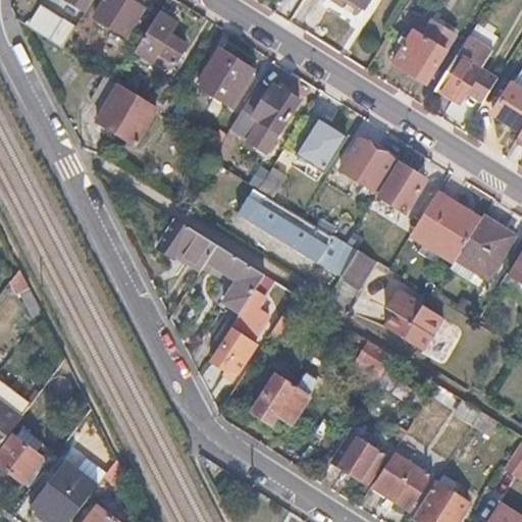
[(68,0),(87,11),(93,0),(68,0)]
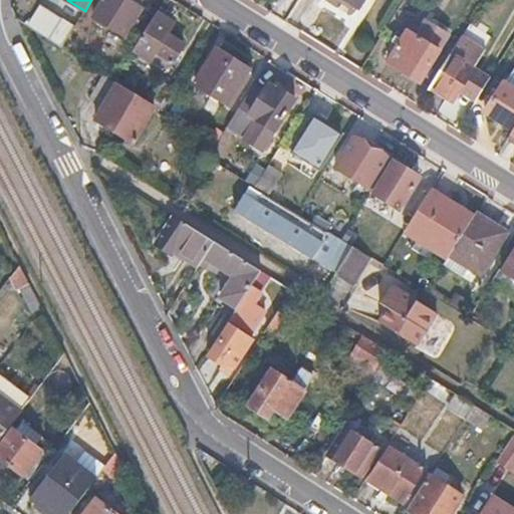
[(143,9),(127,0),(104,0),(94,16),(125,35),(143,9)]
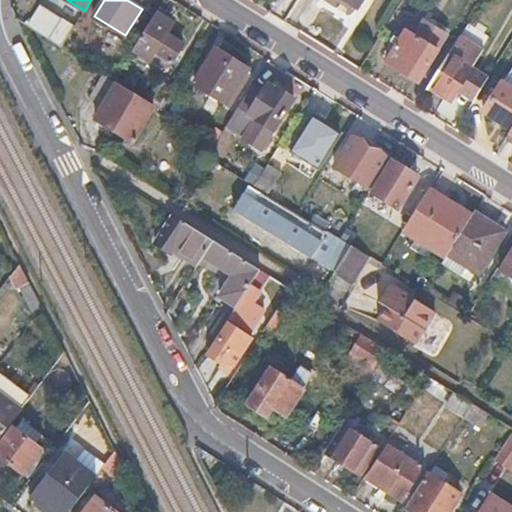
[(76,26),(48,9),(35,31),(62,48),(76,26)]
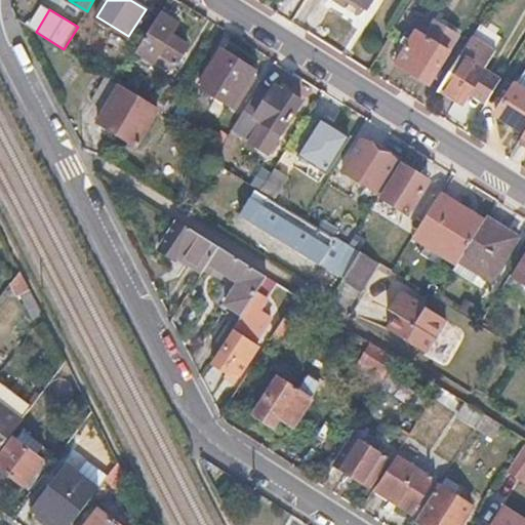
[(177,24),(160,13),(136,51),(154,63),(160,53),(177,64),(189,46),(171,35),(177,24)]
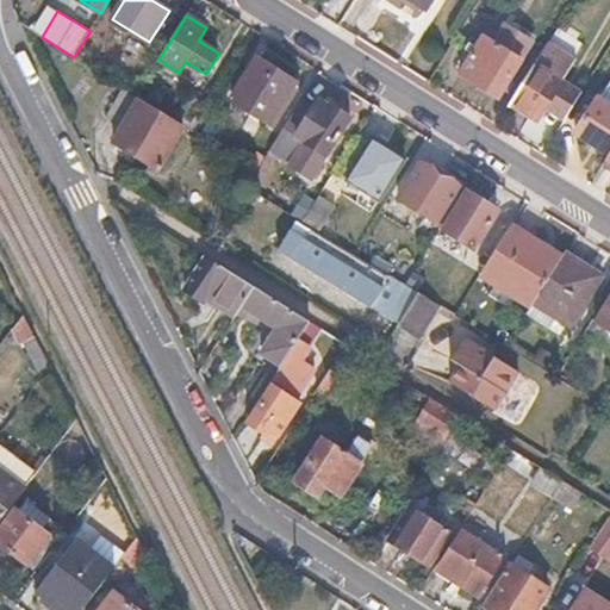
[(522,60),(486,36),(462,74),(499,97),(522,60)]
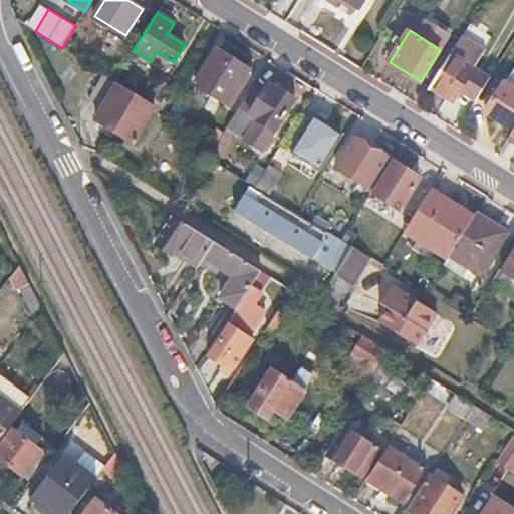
[(486,50),(465,36),(433,87),(453,101),(460,90),(475,67),(486,50)]
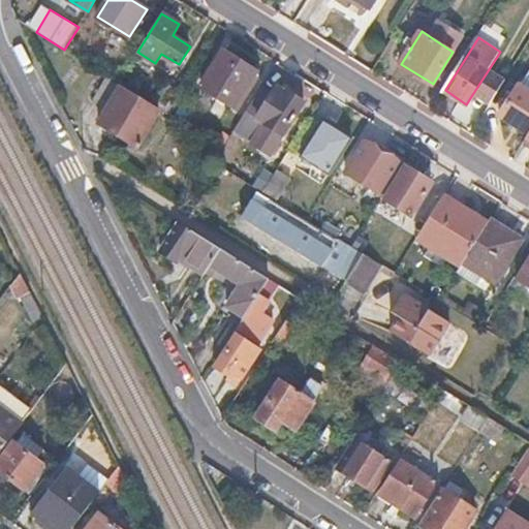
[(256,71),(224,51),(201,87),(235,106),(256,71)]
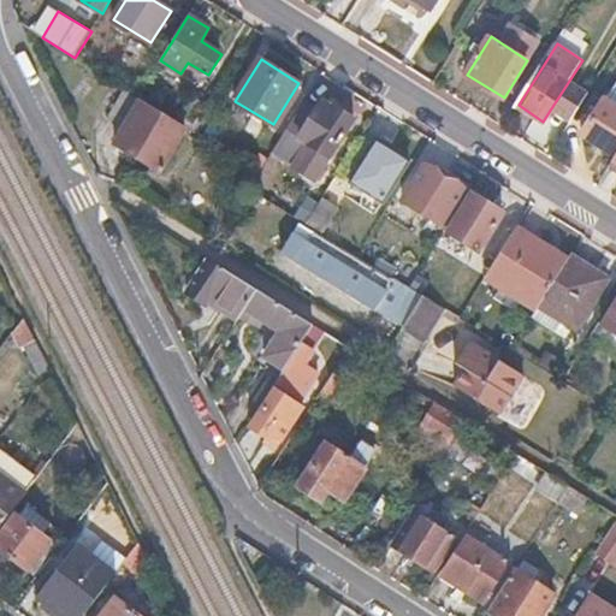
[(588,93),(569,81),(551,108),(570,122),(588,93)]
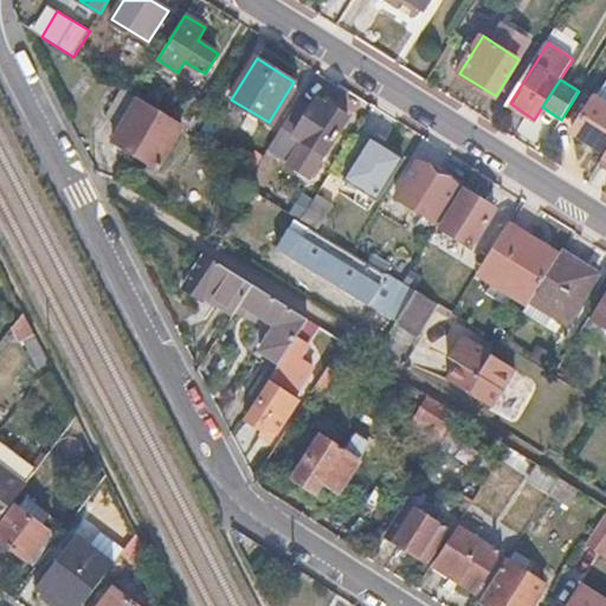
[(122,86),(104,116),(120,126),(111,140),(156,167),(181,128),(136,100),(139,97),(136,95),(122,86)]
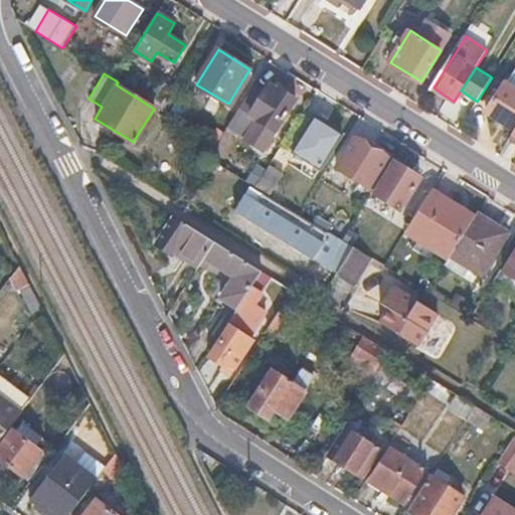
[(181,91),(164,79),(150,103),(167,113),(181,91)]
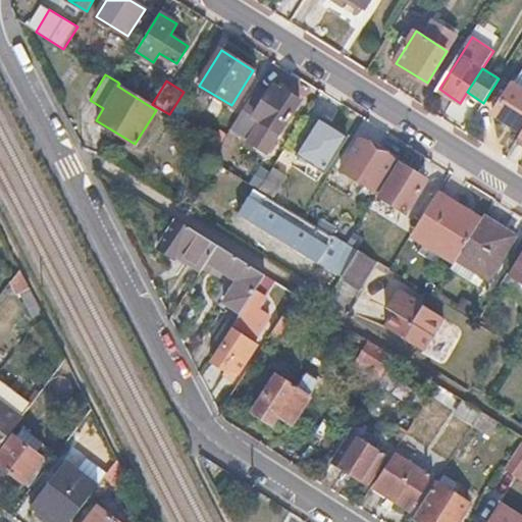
[(521,87),(514,83),(512,82),(492,111),(521,129),(521,128),(521,87)]
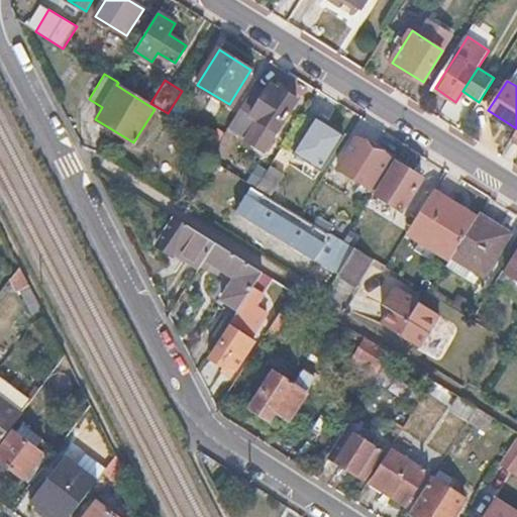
[(283,90),(272,84),(267,93),(277,99),(283,90)]
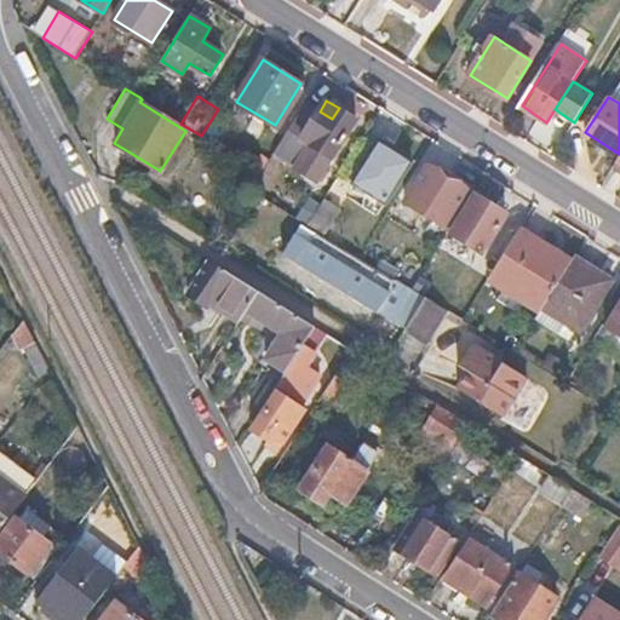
[(311,145),(333,159),(357,120),(339,108),(332,119),(320,112),(306,103),(290,131),(274,154),(297,168),(311,145)]
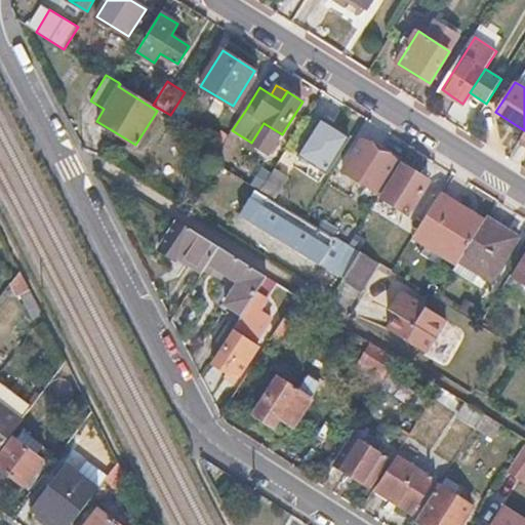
[(348,136),(321,120),(298,156),(325,172),(348,136)]
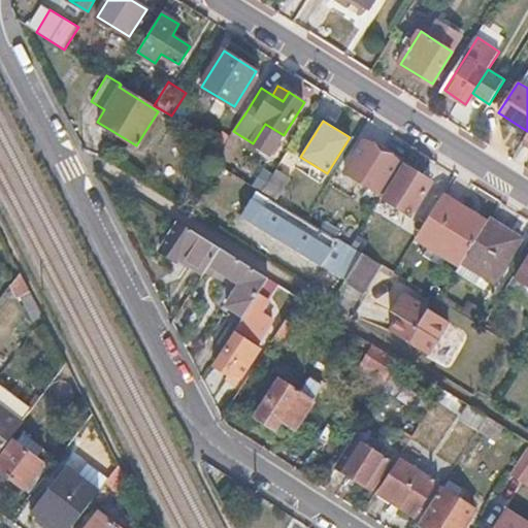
[(207,138),(203,144),(219,155),(223,147),(207,138)]
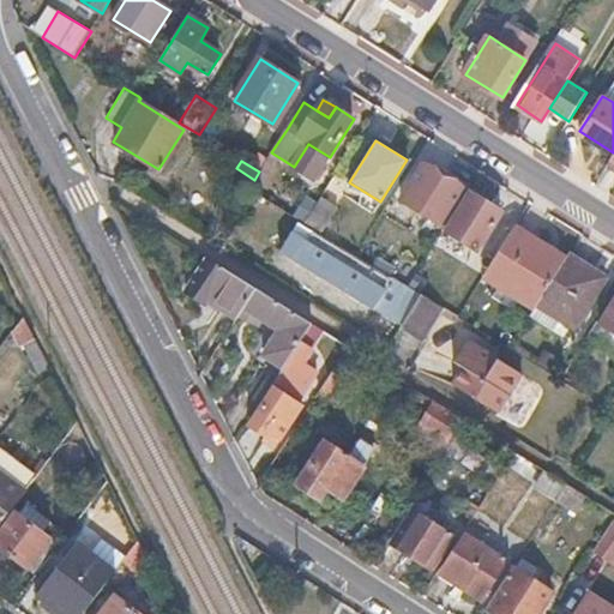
[(463,190),(422,164),(399,200),(440,226),(463,190)]
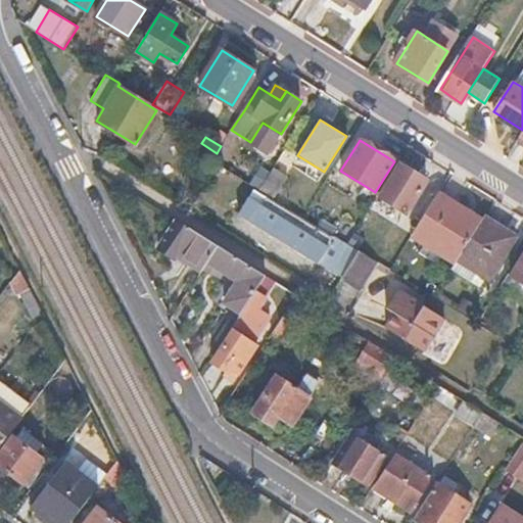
[(419,174),(402,163),(381,196),(408,212),(425,185),(415,180),(419,174)]
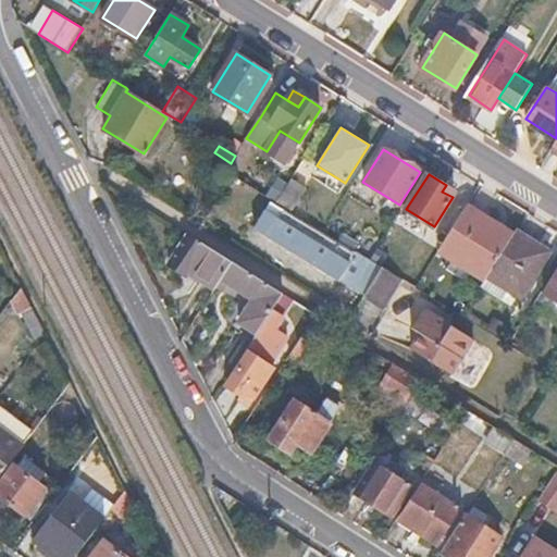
[(306,187),(292,178),(286,186),(277,199),(275,202),(289,211),(306,187)]
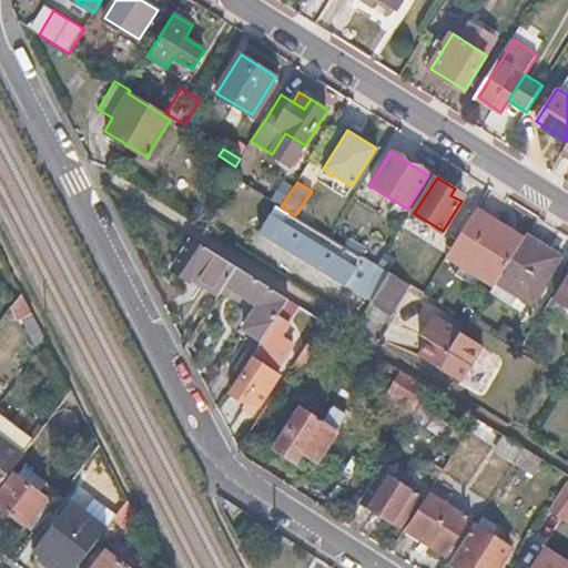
[(274,198),(283,203),(292,190),(283,184),(274,198)]
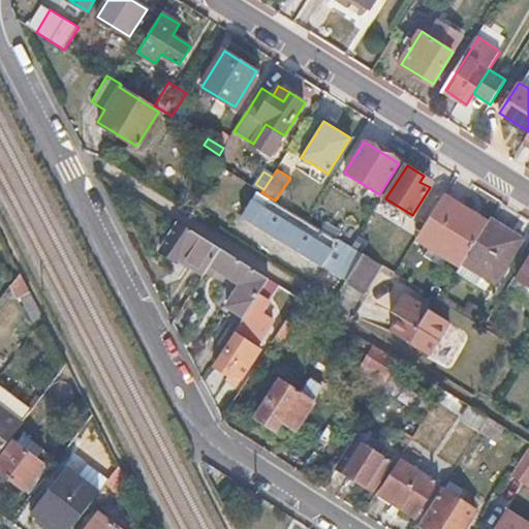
[(434,181),(424,176),(419,182),(430,187),(434,181)]
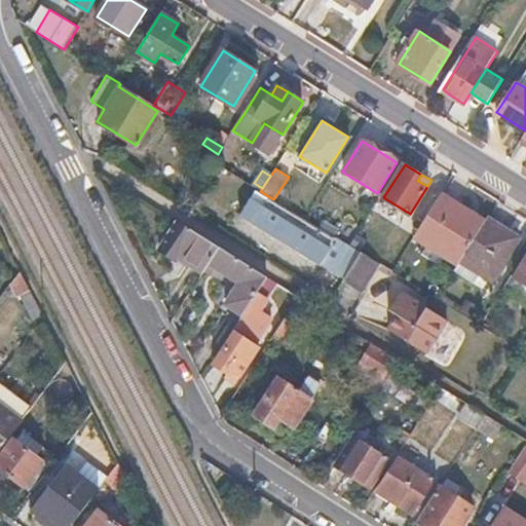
[(484,221),(441,194),(414,237),(458,264),(459,262),(484,221)]
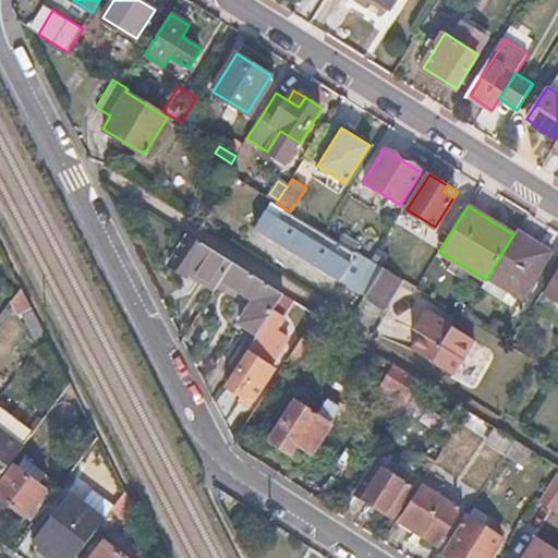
[(283,213),(267,238),(336,280),(337,278),(366,295),(383,269),(370,261),(354,252),(353,251),(351,255),(283,213)]
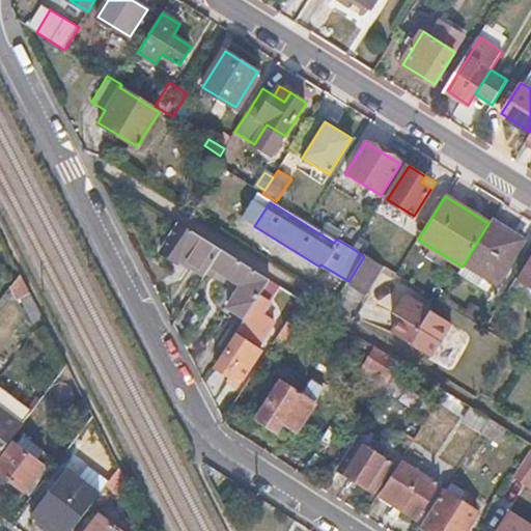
[(492,219),(488,223),(464,264),(496,284),(524,239),(492,219)]
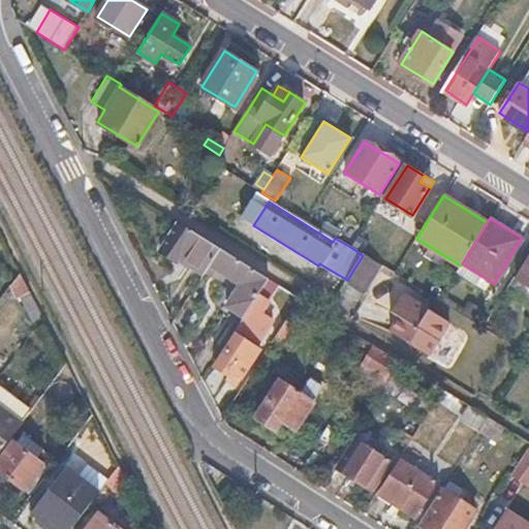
[(341,230),(325,221),(320,229),(335,238),(336,239),(341,230)]
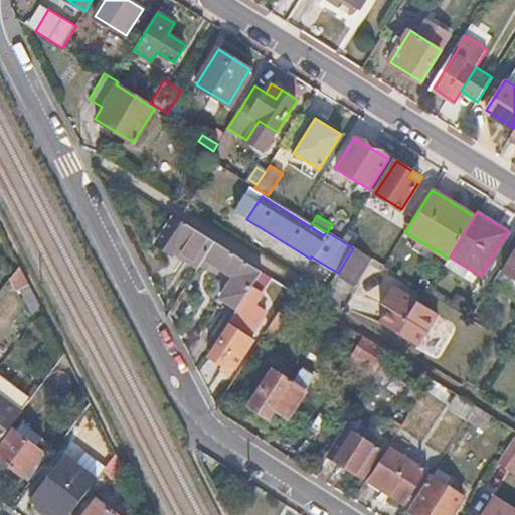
[(215,241),(176,217),(158,245),(173,255),(175,251),(199,268),(200,265),(215,241)]
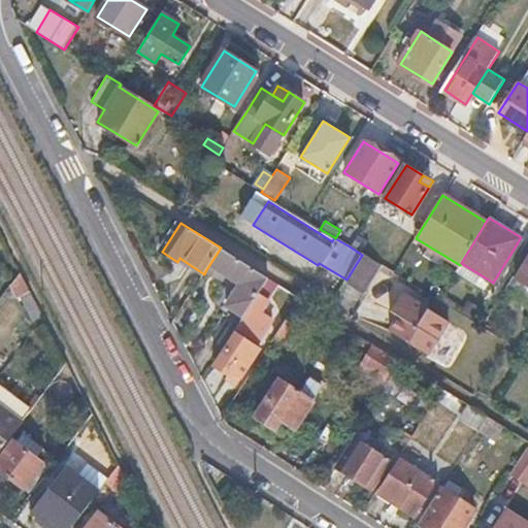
[(217,269),(240,284),(227,305),(243,317),(257,295),(268,277),(221,248),(205,271),(212,276),(217,269)]
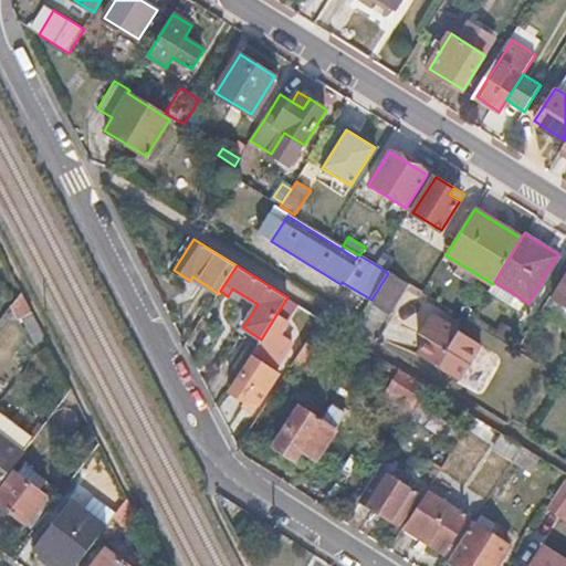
[(407,284),(388,273),(371,300),(389,311),(407,284)]
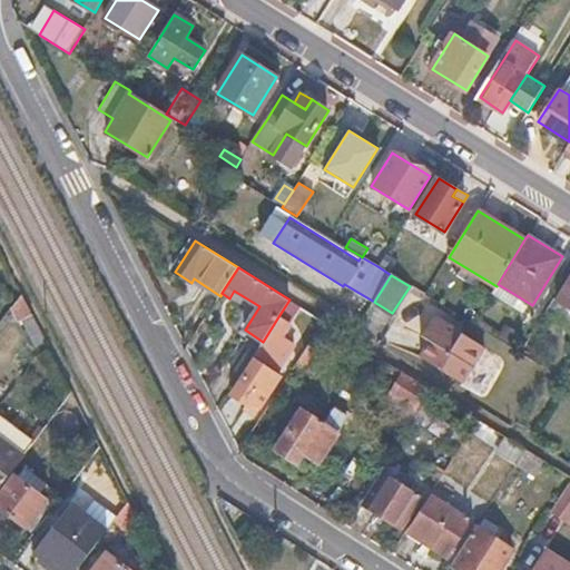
[(569,277),(556,300),(569,307),(569,277)]
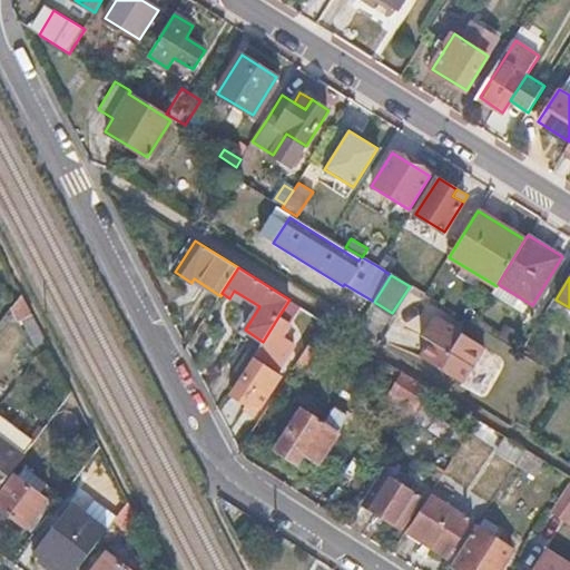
[(23,294),(13,307),(21,322),(23,318),(40,351),(48,340),(23,294)]
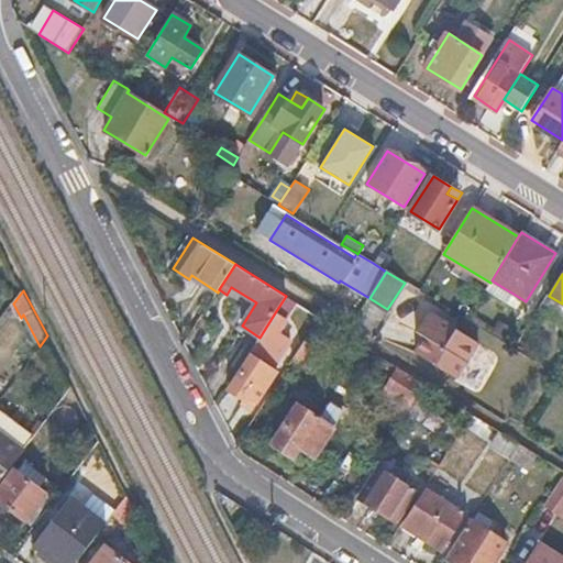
[(274,315),(260,338),(249,355),(251,356),(229,392),(244,401),(247,397),(252,390),(260,396),(274,374),(266,368),(276,352),(280,355),(289,342),(275,333),(283,321),(274,315)]
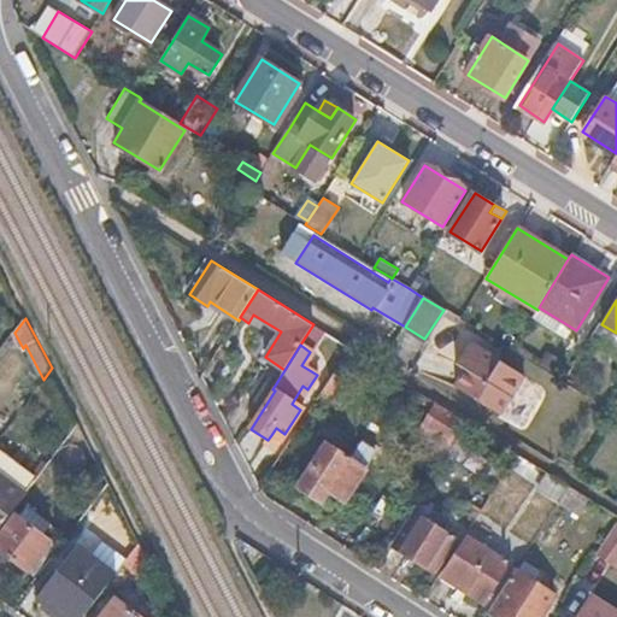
[(459,366),(470,374),(460,388),(504,416),(527,378),(472,345),(459,366)]
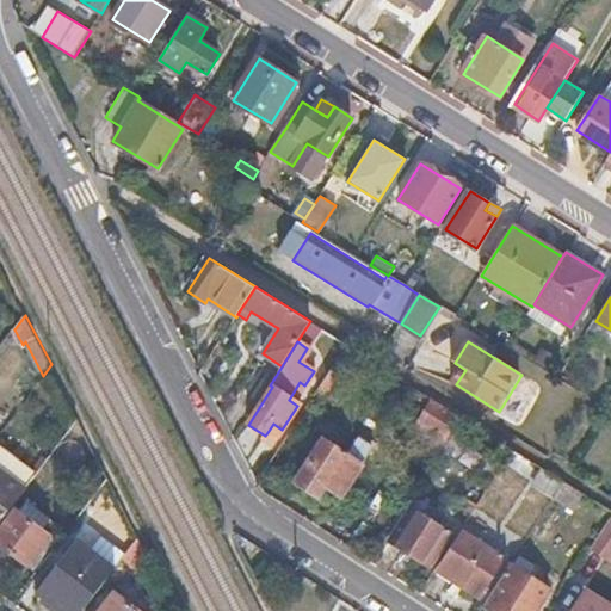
[(349,381),(331,369),(316,390),(334,402),(349,381)]
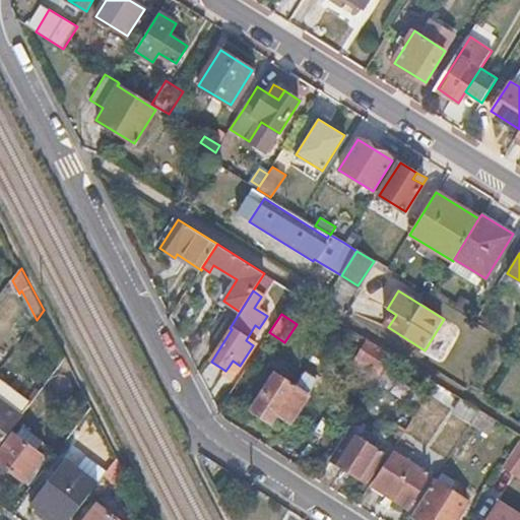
[(395,355),(370,339),(352,366),(377,382),(395,355)]
